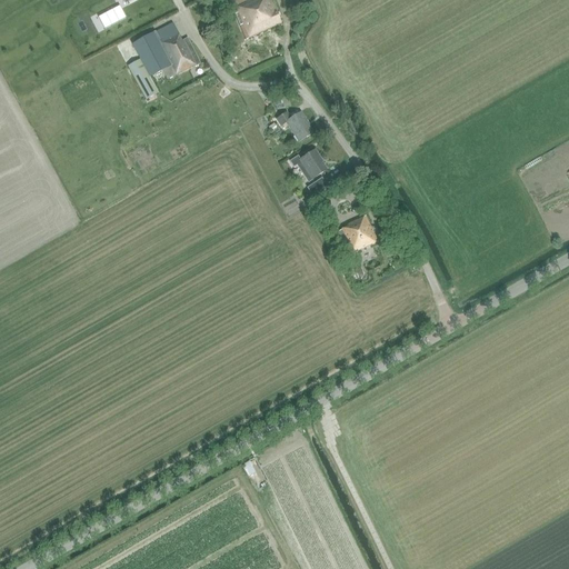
[(265,0),(245,0),(246,3),(236,8),(232,10),(246,41),(281,25),(270,0),(267,2),(265,0)]
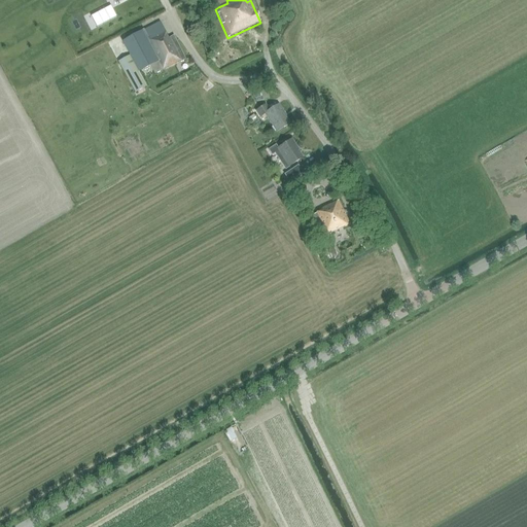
[(161,22),(124,40),(131,54),(117,60),(134,92),(146,85),(139,71),(150,66),(154,74),(185,58),(174,34),(168,37),(161,22)]
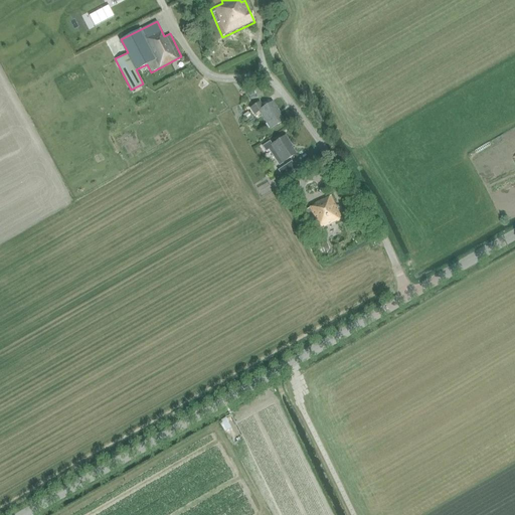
[(246,90),(251,100),(263,97),(262,93),(260,93),(258,87),(246,90)]
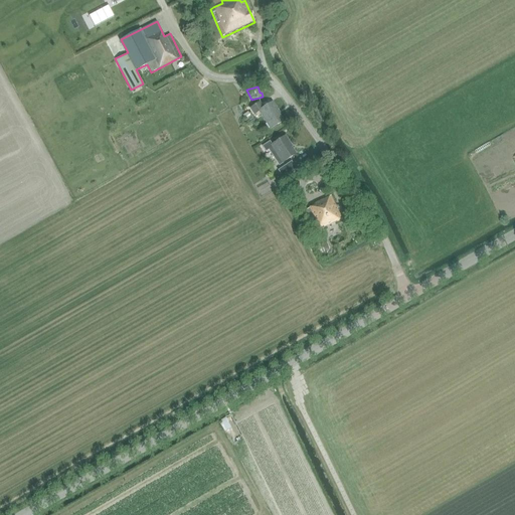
[(132,89),(126,95),(131,101),(137,95),(132,89)]
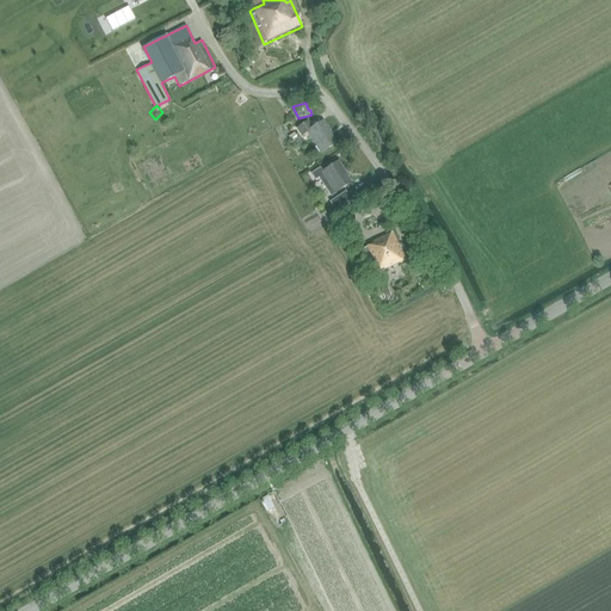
[(332,135),(322,121),(313,128),(308,121),(296,129),(301,137),(307,134),(321,155),(335,144),(331,136),(332,135)]
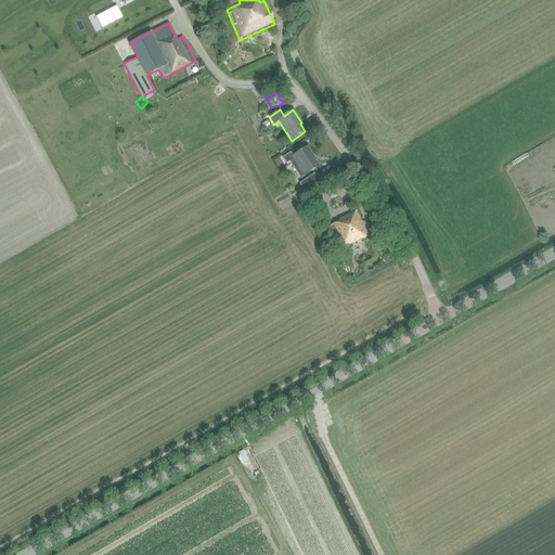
[(288,154),(282,158),(285,164),(288,162),(299,179),(318,166),(313,158),(314,158),(307,147),(291,157),(288,154)]
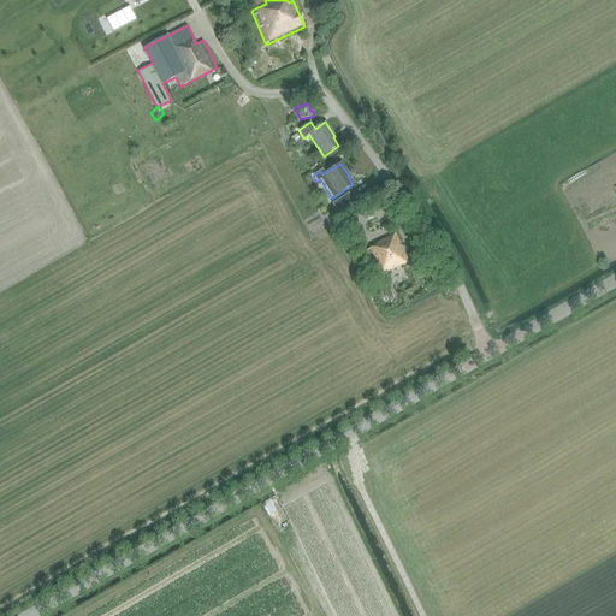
[(347,195),(332,206),(338,215),(354,205),(347,195)]
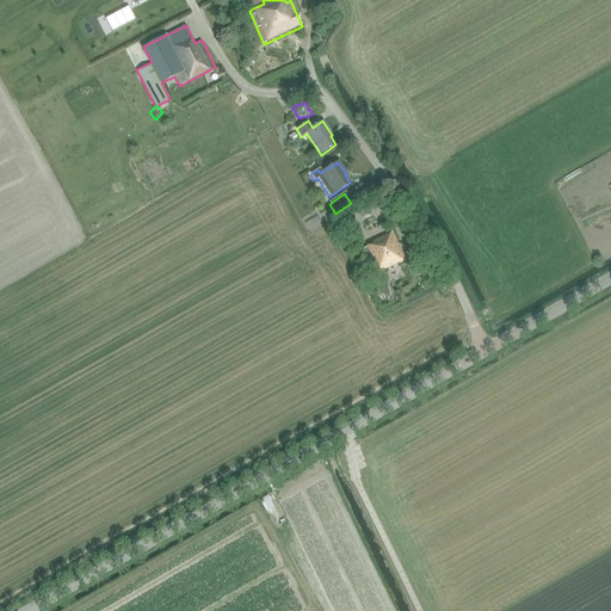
[(356,215),(357,228),(370,228),(369,214),(356,215)]
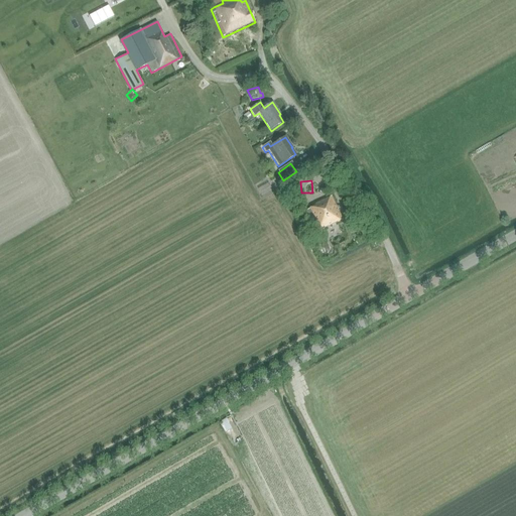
[(313,233),(341,221),(343,220),(332,197),(330,197),(313,204),(315,207),(309,210),(303,212),(313,233)]
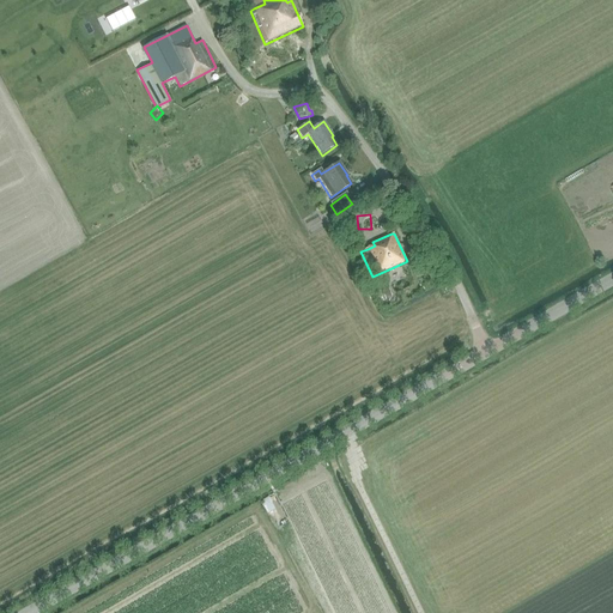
[(372,410),(363,414),(366,420),(375,416),(372,410)]
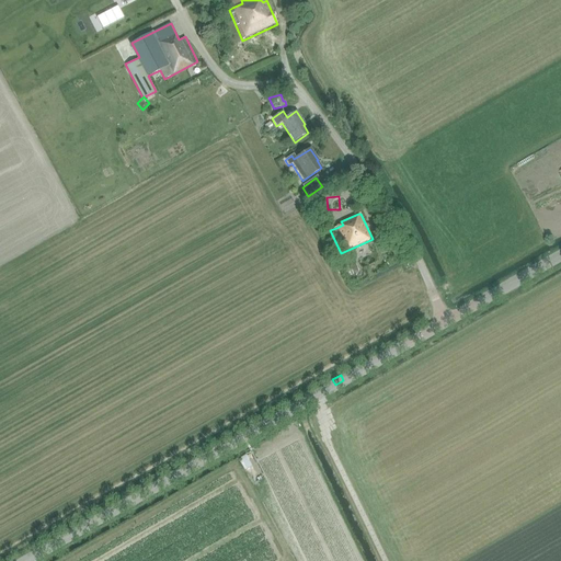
[(235,456),(240,467),(245,465),(240,454),(235,456)]
